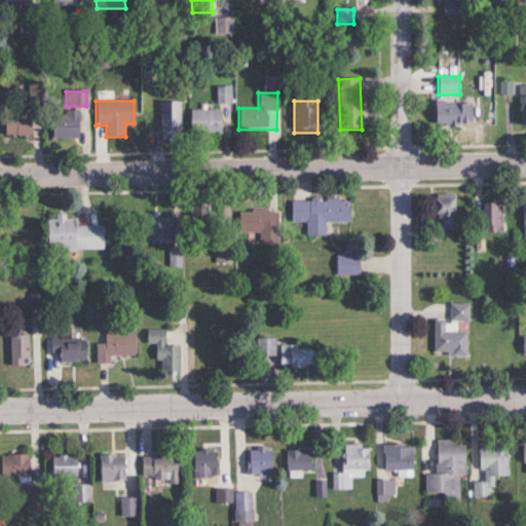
[(159,139),(180,139),(180,103),(159,103),(159,139)]
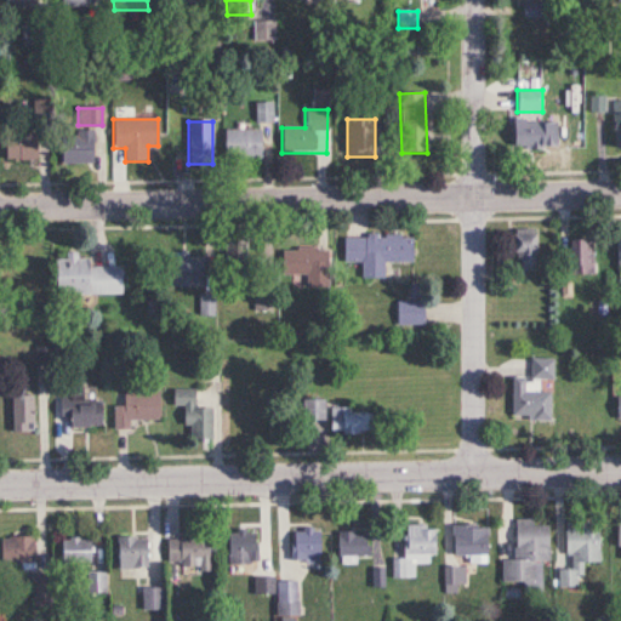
[(511,121),(511,149),(542,149),(542,121),(511,121)]
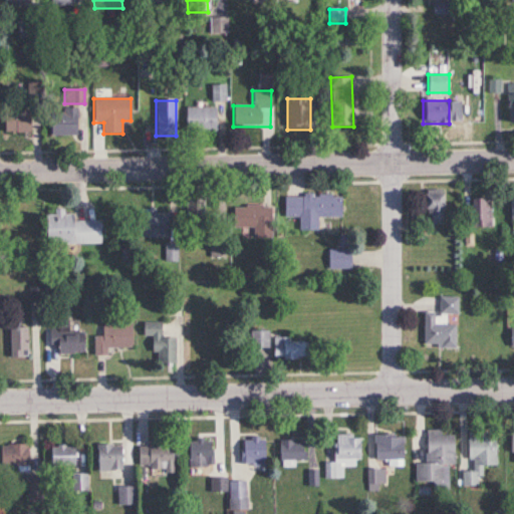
[(216,132),(216,107),(186,107),(186,132),(216,132)]
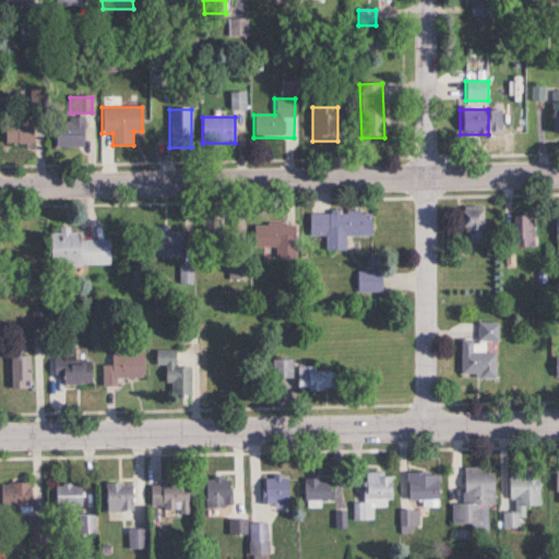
[(83,147),(83,118),(55,118),(55,147),(83,147)]
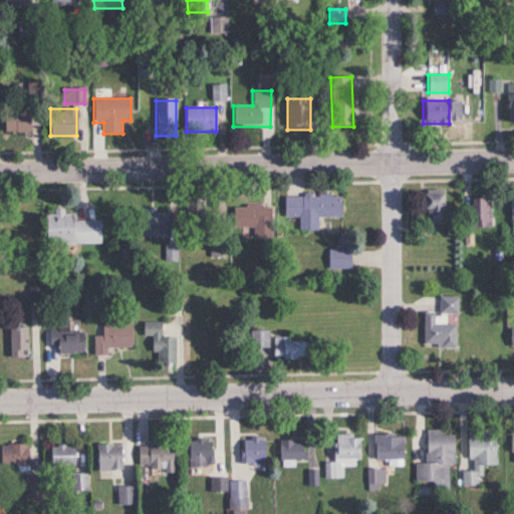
[(2,110),(2,133),(35,133),(35,110),(2,110)]
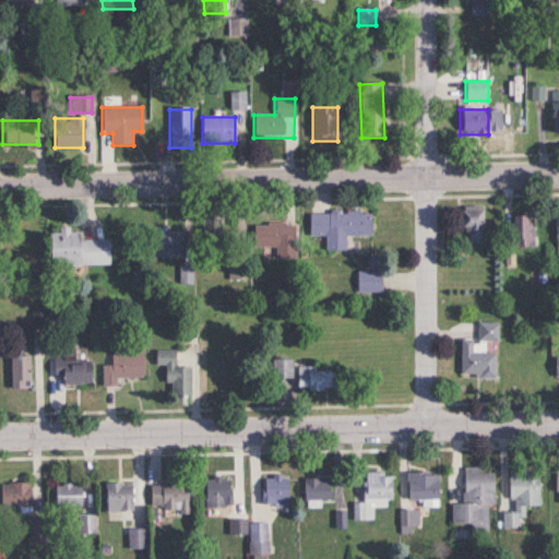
[(483,206),(463,206),(463,244),(483,244),(483,206)]
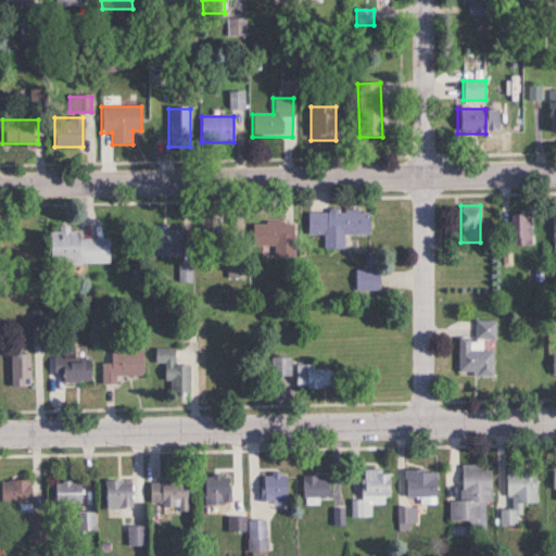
[(307,211),(307,232),(321,234),(321,250),(343,250),(343,236),(370,236),(370,212),(307,211)]
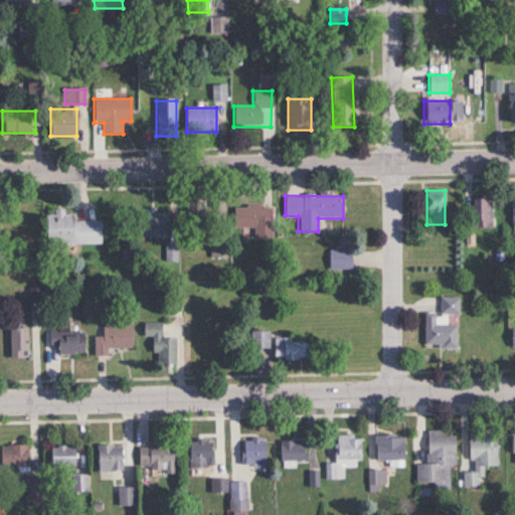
[(471,227),(491,227),(491,199),(471,199),(471,227)]
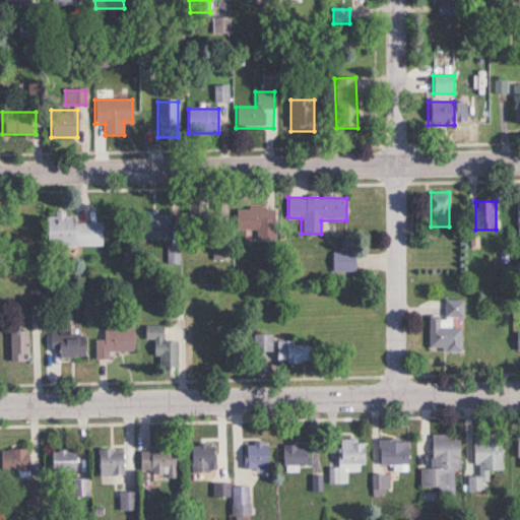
[(236,231),(274,231),(274,208),(236,208),(236,231)]
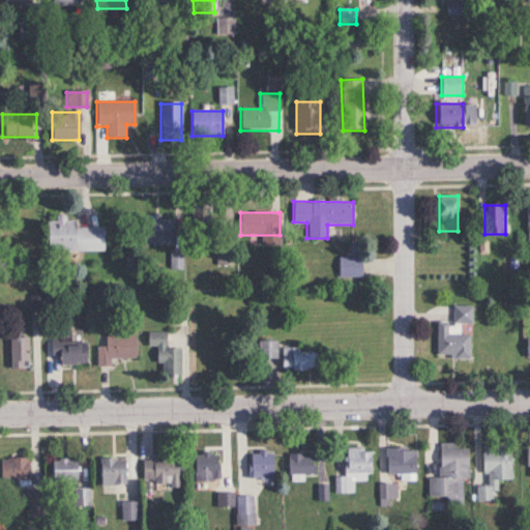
[(46,252),(104,252),(104,227),(76,228),(76,221),(65,221),(65,215),(55,215),(55,221),(45,222),(46,252)]
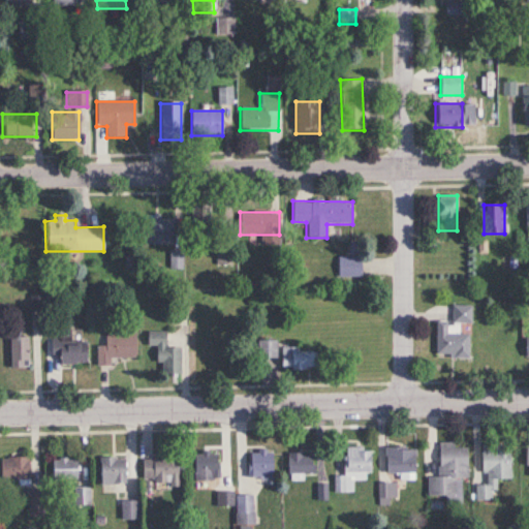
[(142,244),(180,244),(180,219),(142,219),(142,244)]
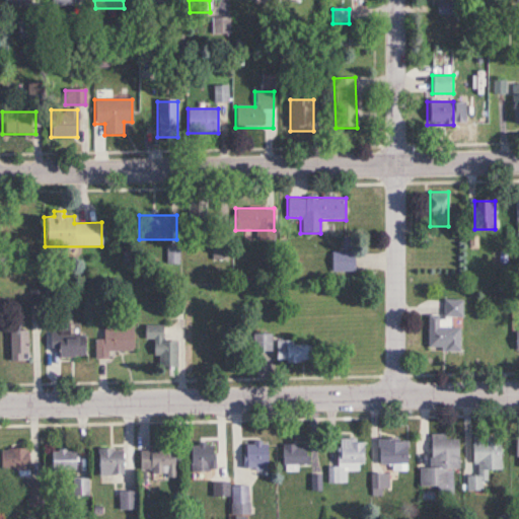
[(166,244),(166,263),(179,263),(179,244),(166,244)]
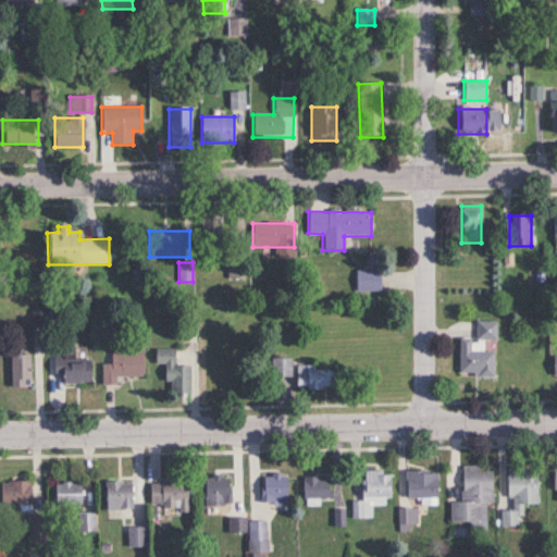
[(356,293),(380,293),(380,270),(356,270),(356,293)]
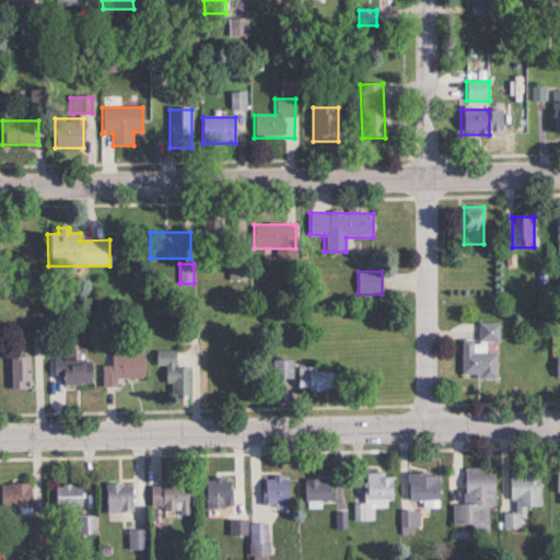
[(461,340),(461,377),(497,377),(497,351),(486,351),(486,340),(497,340),(497,324),(479,324),(479,340),(461,340)]
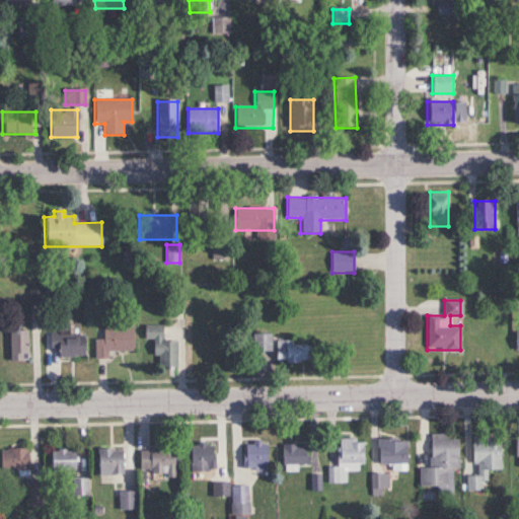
[(162,323),(143,323),(143,339),(152,339),(152,354),(158,354),(158,366),(175,366),(175,340),(162,340),(162,323)]
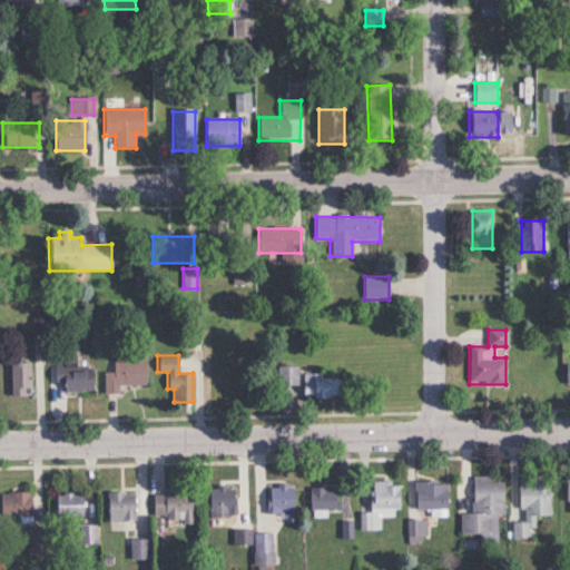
[(102,371),(102,392),(120,392),(120,384),(145,384),(145,357),(112,357),(112,371),(102,371)]
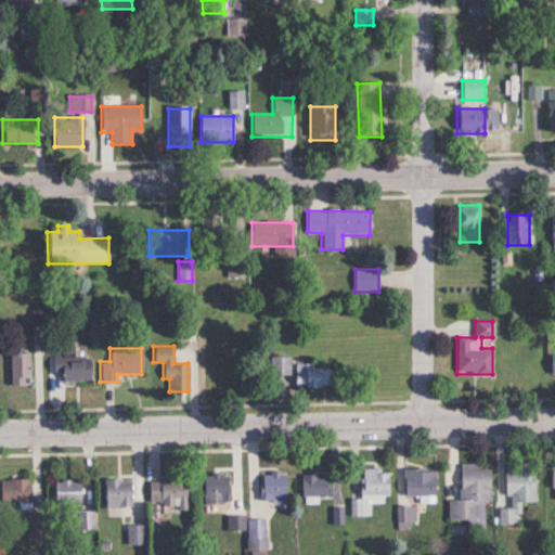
[(10,351),(10,384),(29,384),(29,351),(10,351)]
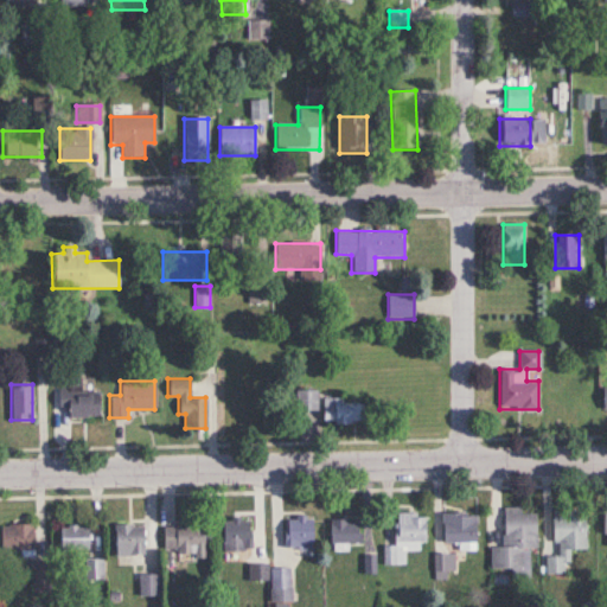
[(66,389),(66,415),(102,415),(102,389),(66,389)]
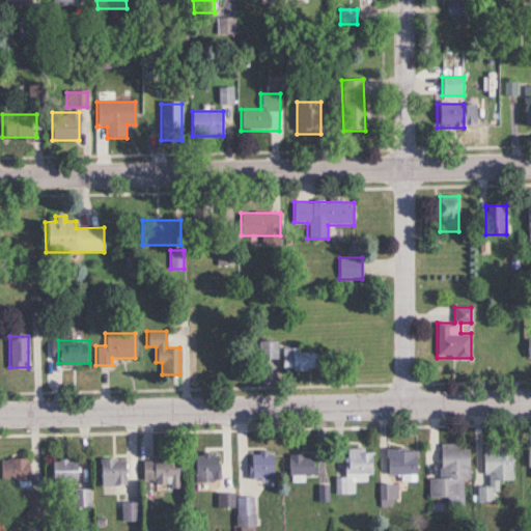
[(258,340),(258,360),(278,360),(278,340),(258,340)]
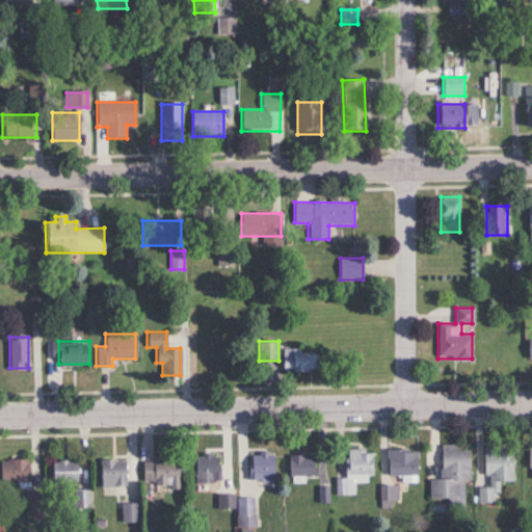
[(312,350),(281,349),(281,371),(312,371),(312,350)]
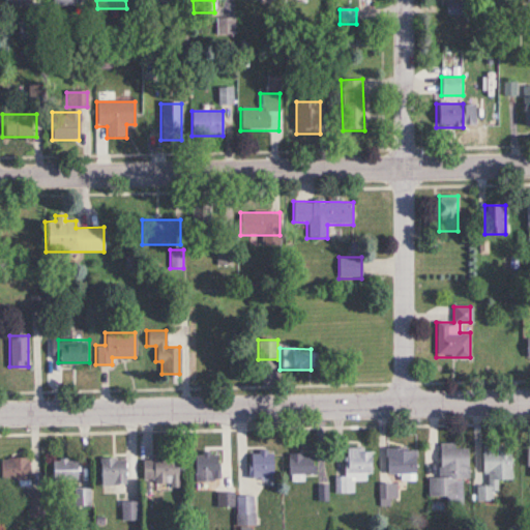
[(511,446),(479,446),(479,484),(476,484),(476,501),(495,501),(495,479),(511,479),(511,446)]
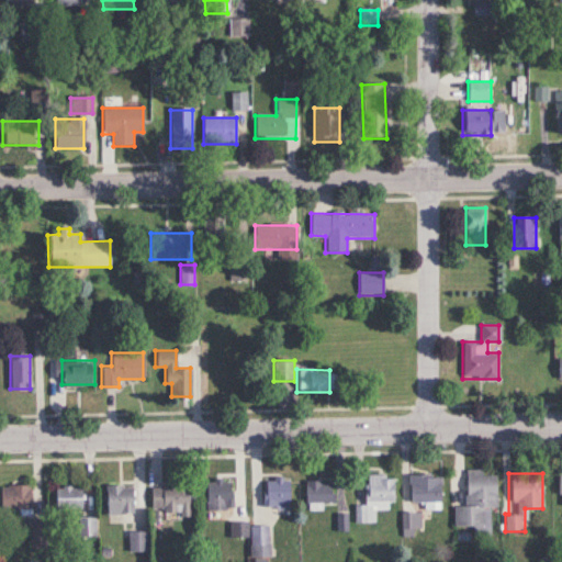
[(355,505),(355,523),(374,523),(374,509),(392,510),(393,475),(366,474),(364,505),(355,505)]
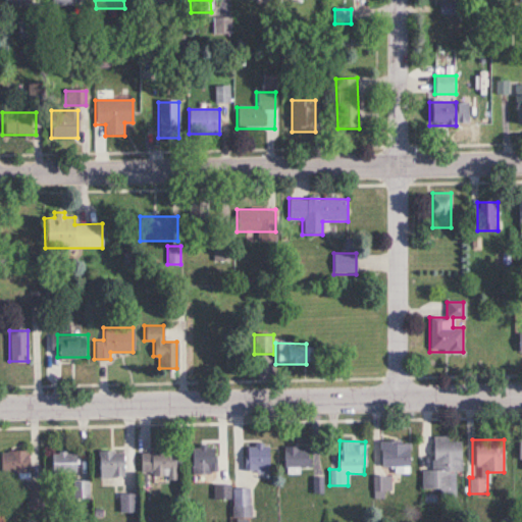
[(421,470),(421,488),(449,488),(449,471),(461,471),(461,440),(431,441),(431,470),(421,470)]
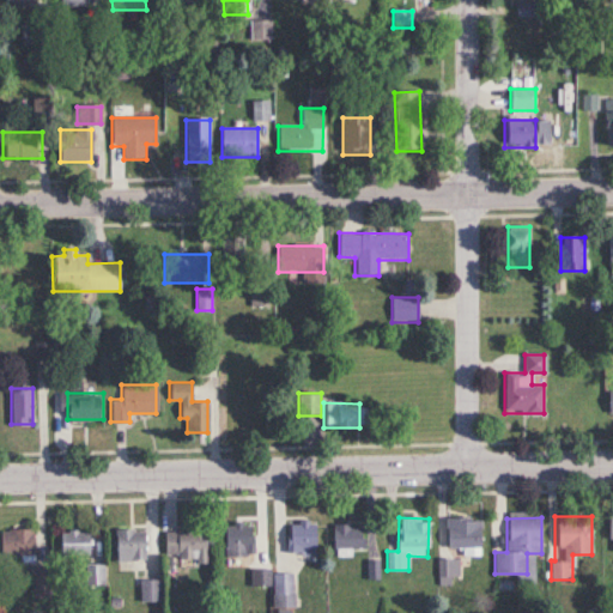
[(445,519),(445,547),(480,547),(480,519),(445,519)]
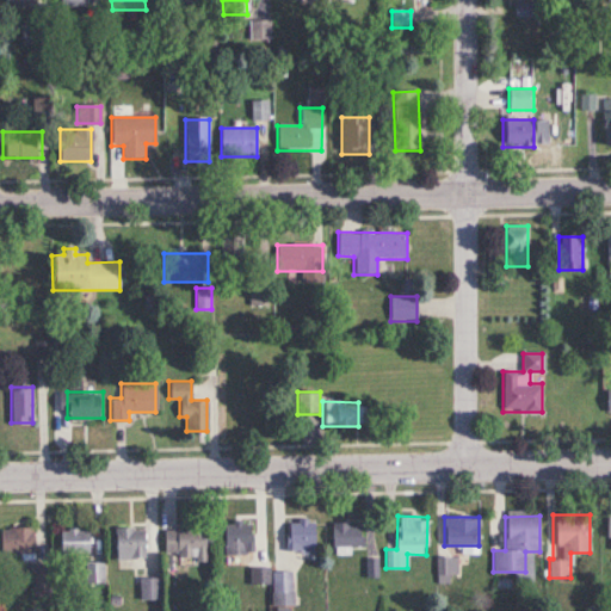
[(315,551),(315,519),(287,519),(287,551),(315,551)]
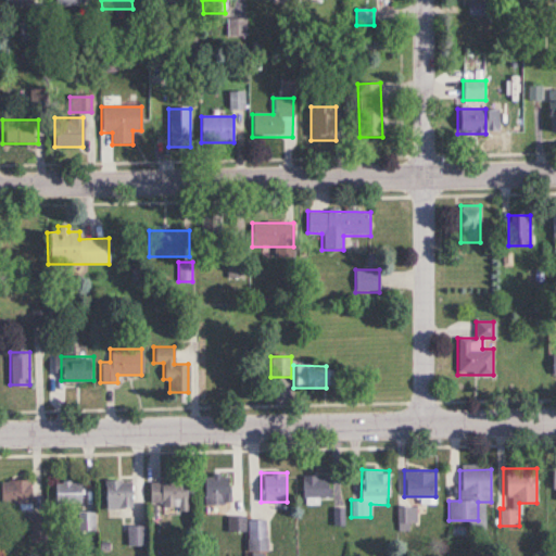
[(202,504),(228,504),(228,475),(202,475),(202,504)]
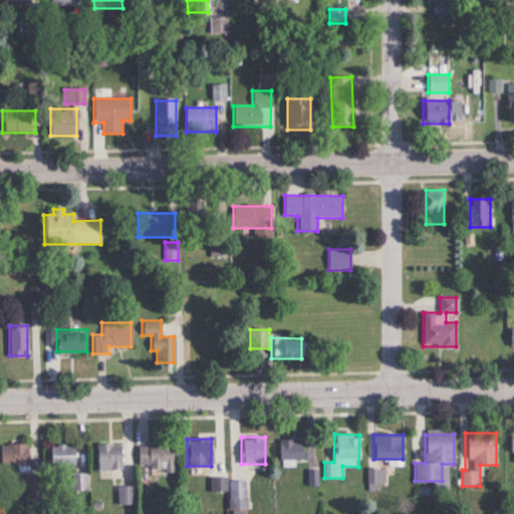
[(278,440),(278,461),(305,461),(305,440),(278,440)]
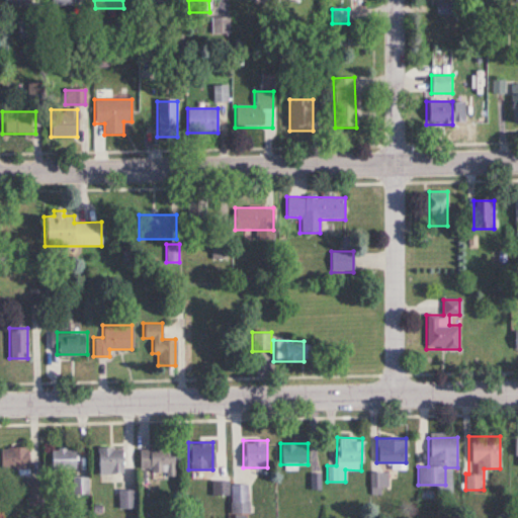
[(27,447),(0,446),(0,469),(27,470),(27,447)]
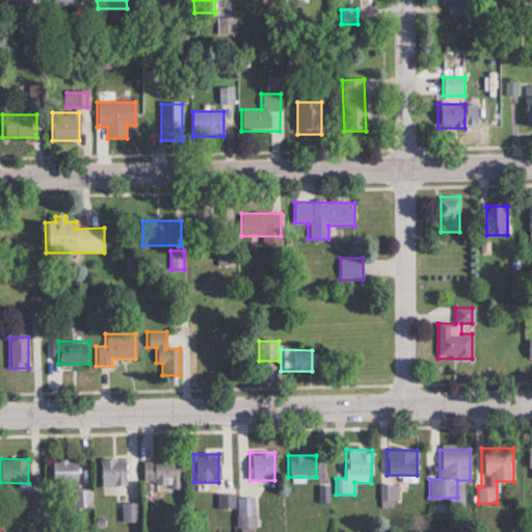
[(125,484),(125,458),(99,458),(99,484),(125,484)]
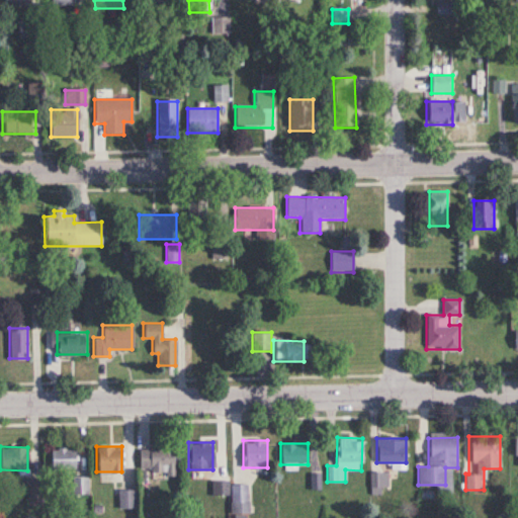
[(140,447),(139,470),(175,471),(175,448),(140,447)]
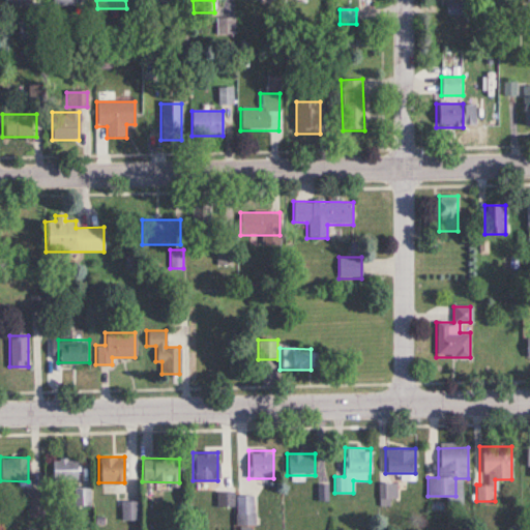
[(79,459),(52,459),(52,480),(79,480),(79,459)]
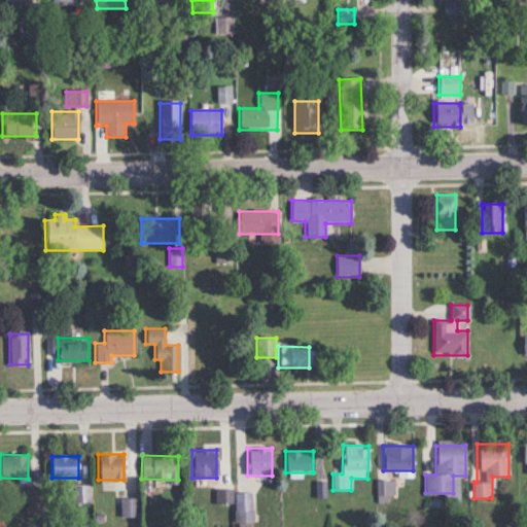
[(90,503),(90,486),(74,486),(74,503),(90,503)]
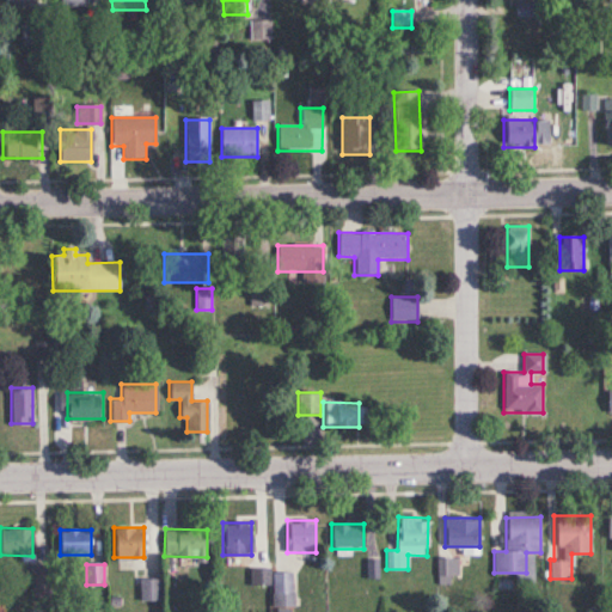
[(293,607),(293,571),(273,571),(273,607),(293,607)]
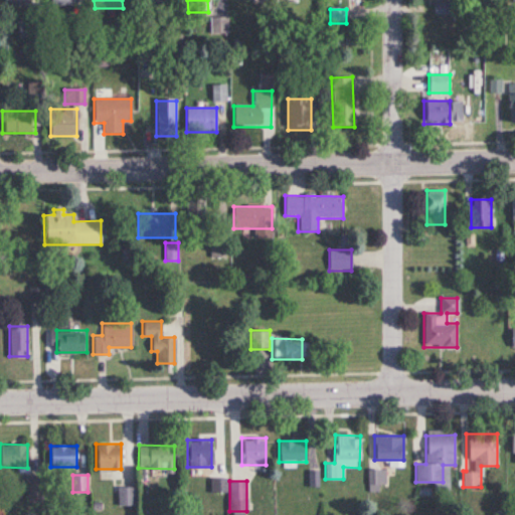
[(134,487),(118,487),(118,505),(134,505),(134,487)]
